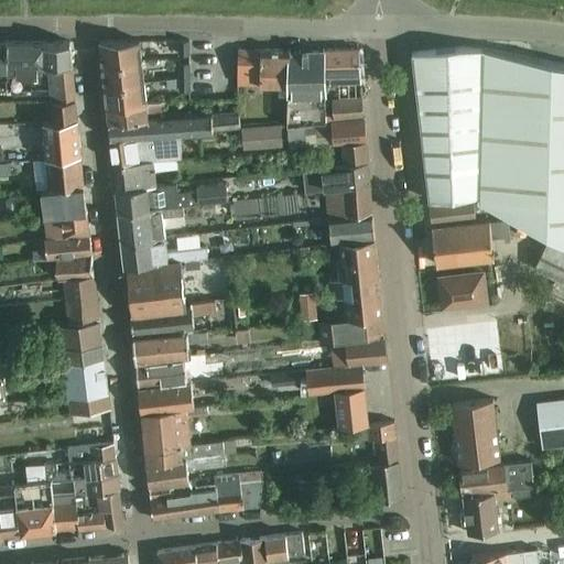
[(101,64),(141,61),(139,42),(99,42),(101,64)]
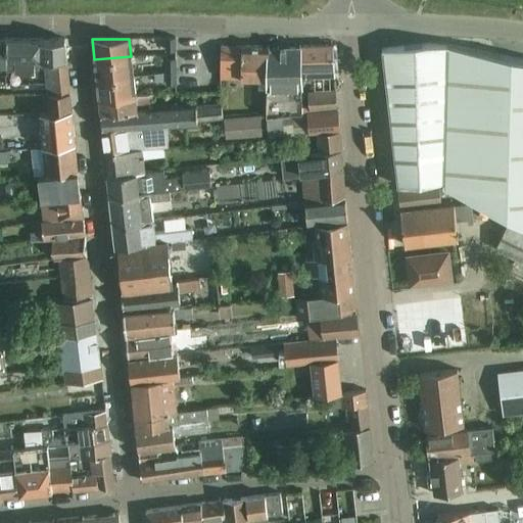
[(176,52),(176,39),(167,39),(167,52),(176,52)]
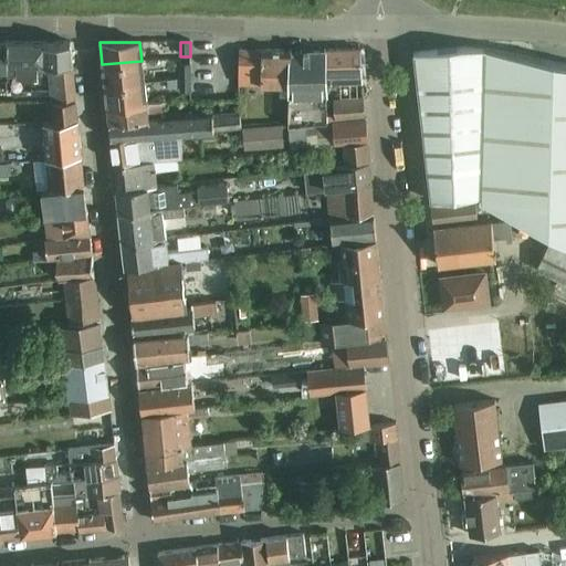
[(73,81),(71,63),(69,43),(7,43),(7,69),(7,75),(40,75),(40,72),(48,72),(49,82),(73,81)]
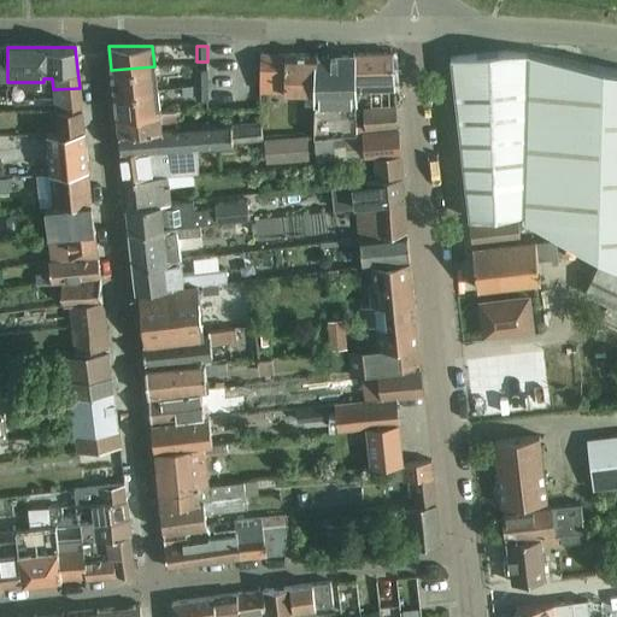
[(450,58),(460,154),(512,148),(503,52),(450,58)]
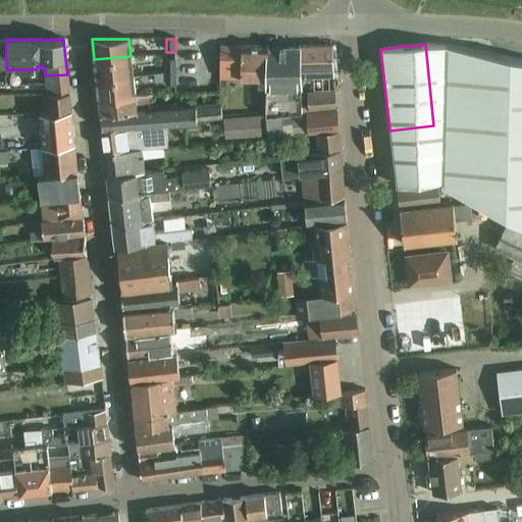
[(521,60),(446,45),(425,44),(433,125),(389,131),(397,186),(442,181),(442,186),(521,224),(521,60)]
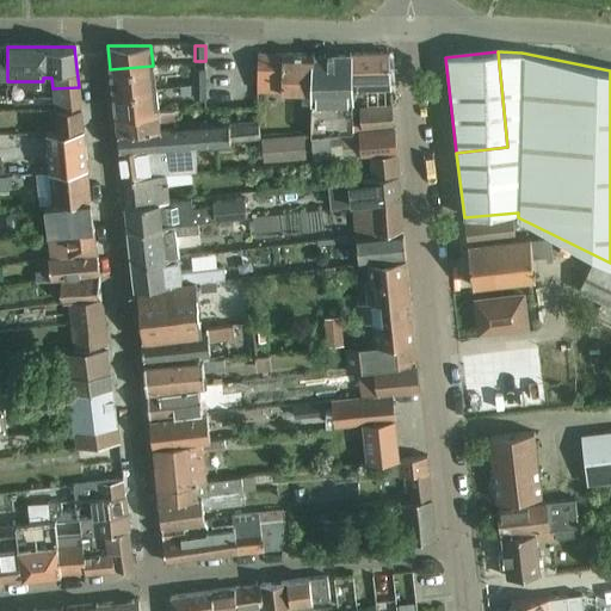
[(312,105),(313,55),(258,54),(258,91),(302,92),(302,105),(312,105)]
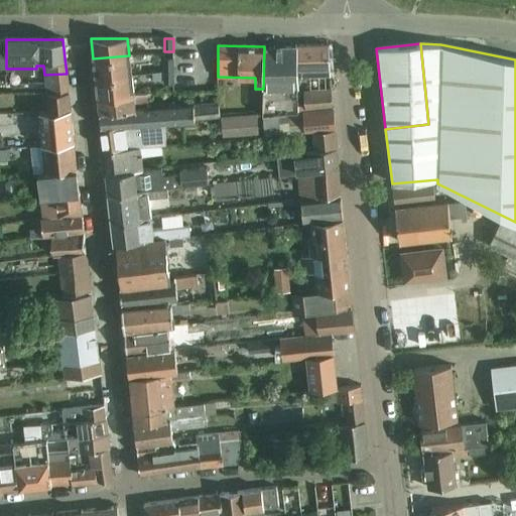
[(296,69),(329,68),(327,45),(296,46),(296,69)]
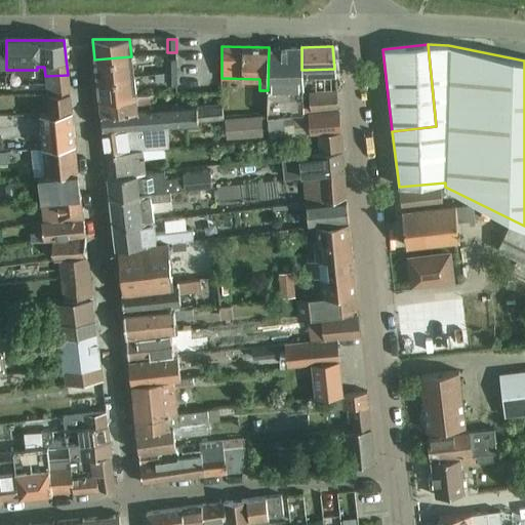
[(304,113),(301,70),(301,47),(269,47),(268,90),(268,116),(304,113)]
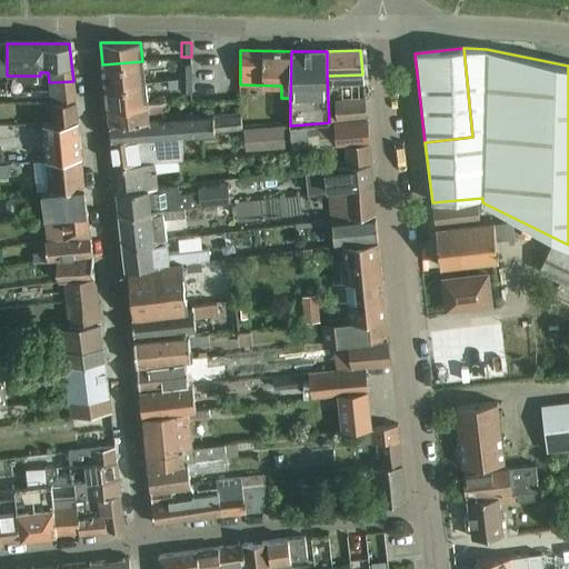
[(105,85),(145,81),(142,61),(102,65),(105,85)]
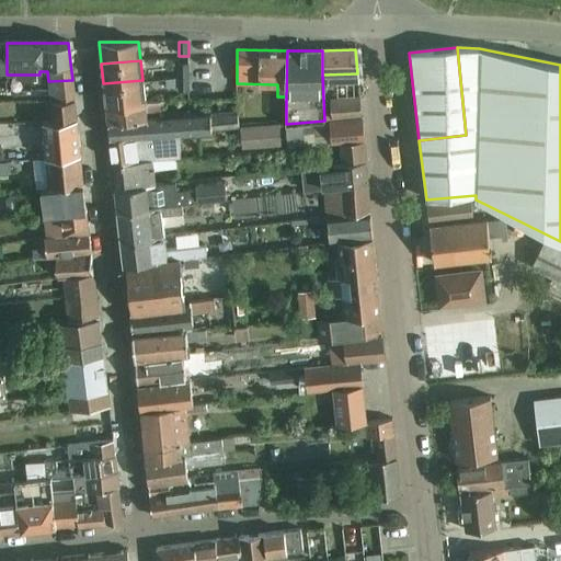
[(190,92),(189,65),(179,65),(180,92),(190,92)]
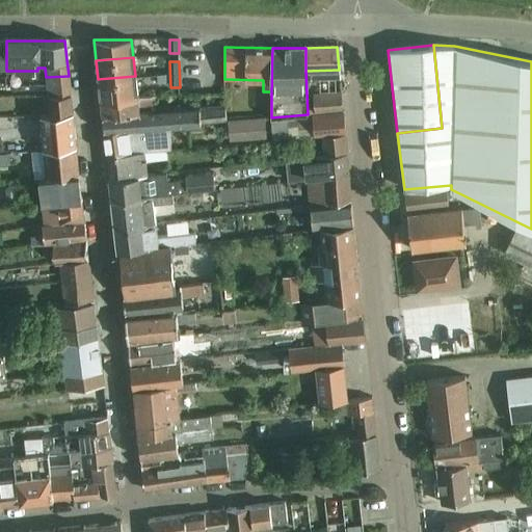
[(69,76),(46,77),(47,89),(48,96),(70,94),(69,76)]
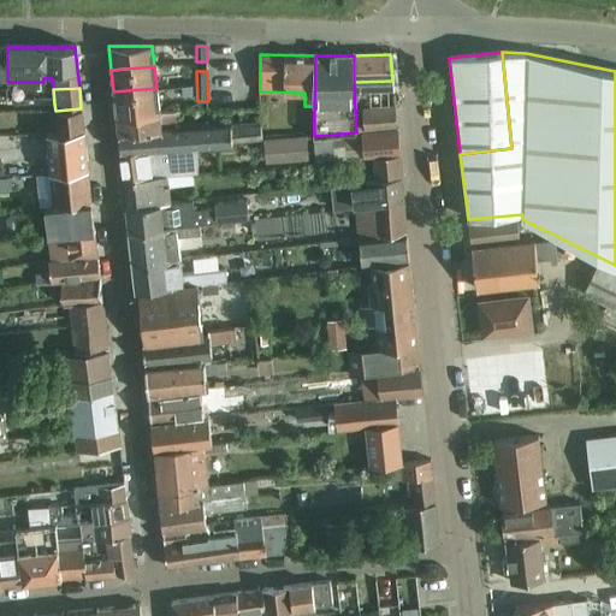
[(116,116),(160,114),(157,88),(113,92),(116,116)]
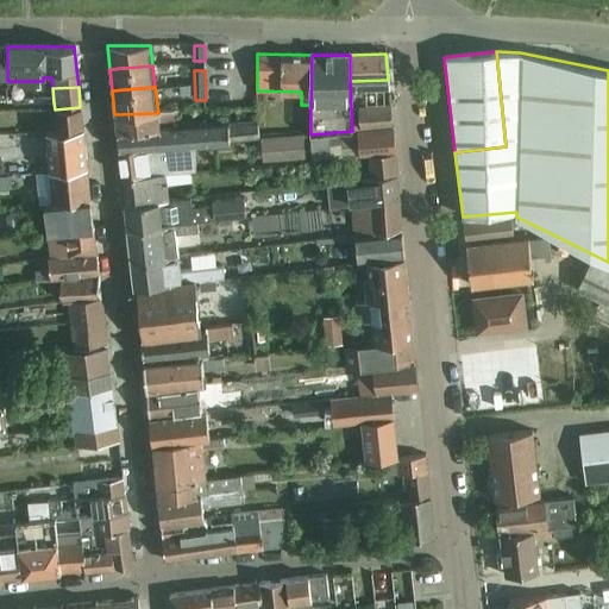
[(390,105),(358,107),(360,130),(393,127),(390,105)]
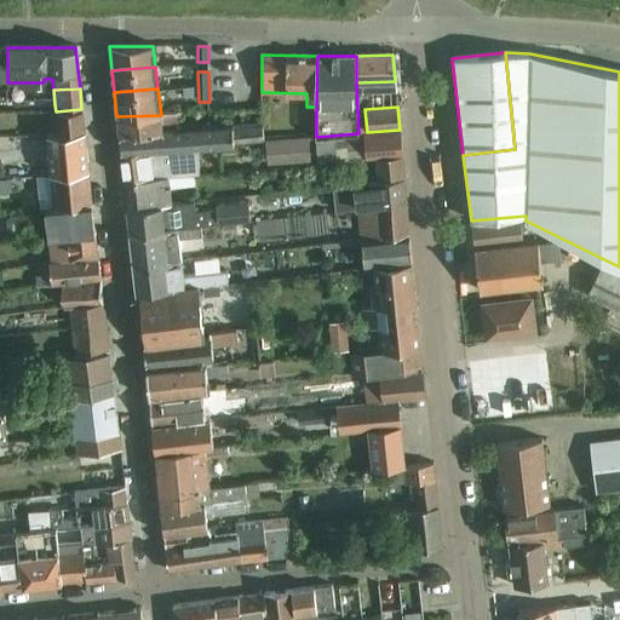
[(57,137),(84,133),(81,109),(56,112),(57,137)]
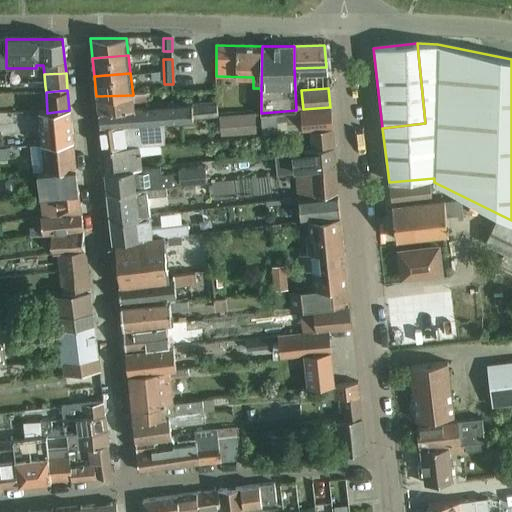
[(98,112),(134,109),(133,102),(145,101),(145,97),(149,97),(149,94),(133,95),(96,96),(98,112)]
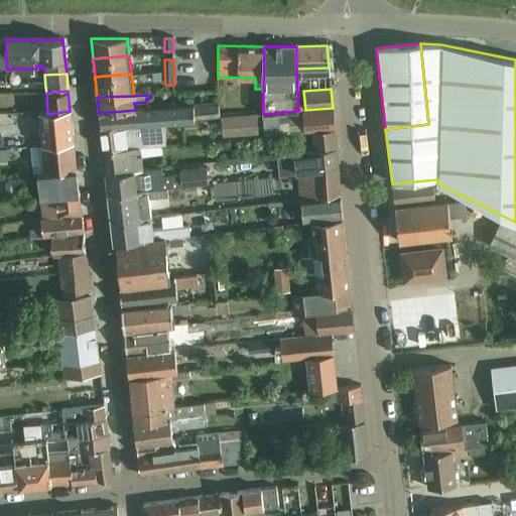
[(195,120),(208,119),(219,118),(217,103),(194,106),(195,120)]
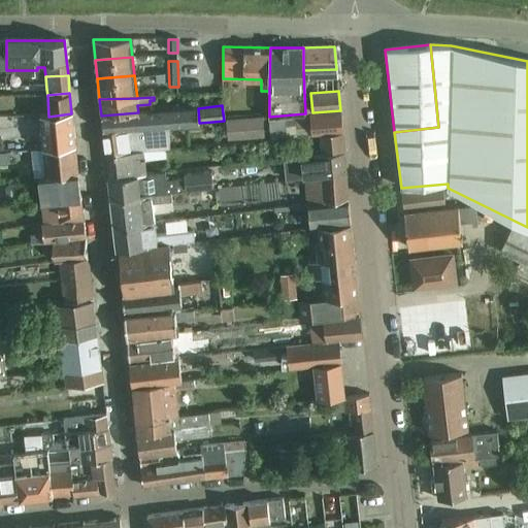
[(199,124),(199,123),(198,108),(138,112),(101,116),(103,130),(138,128),(167,126),(199,124)]
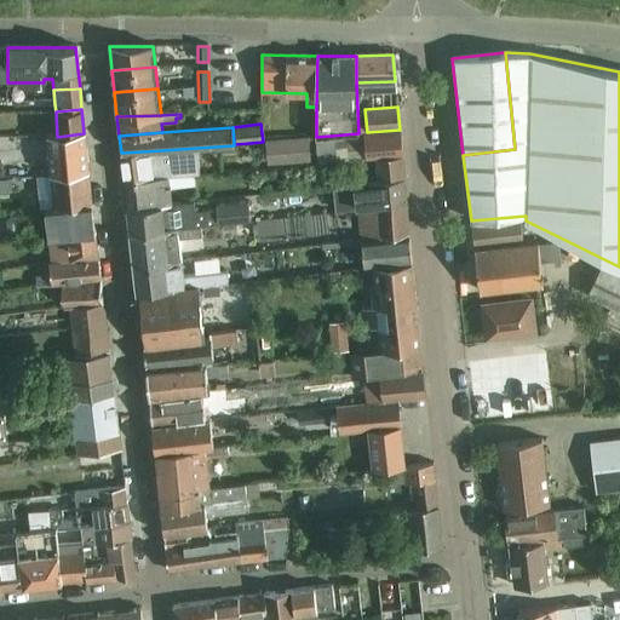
[(402,156),(400,132),(366,136),(368,160),(375,159),(402,156)]
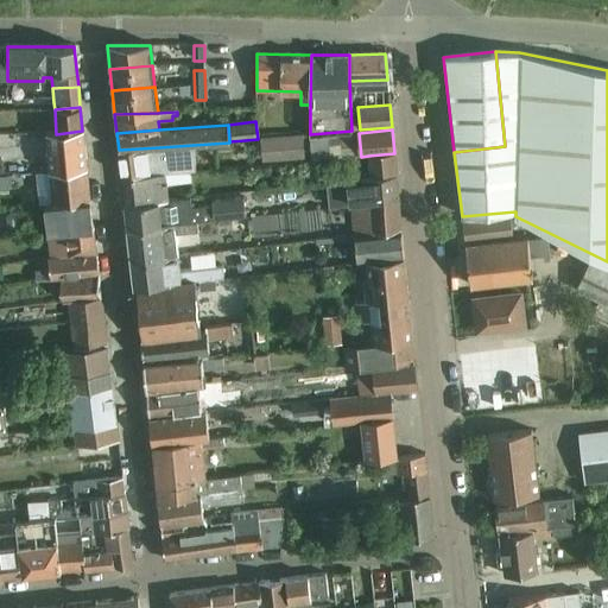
[(56,132),(45,133),(49,172),(86,169),(82,131),(56,134),(56,132)]
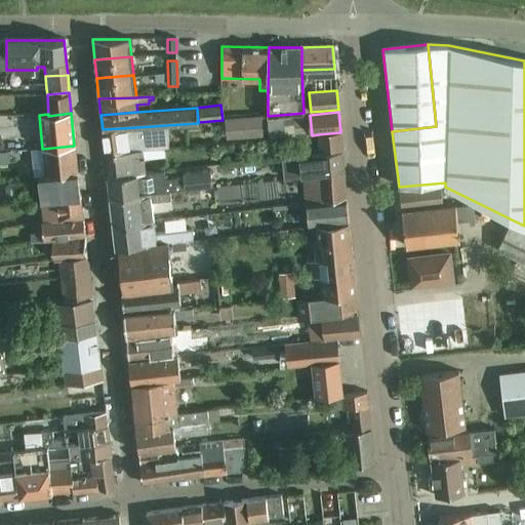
[(226,138),(263,136),(261,116),(225,119),(226,138)]
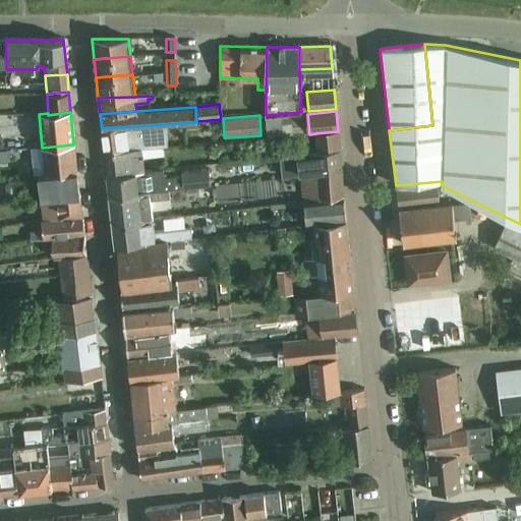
[(280,116),(265,117),(267,133),(281,132),(280,116)]
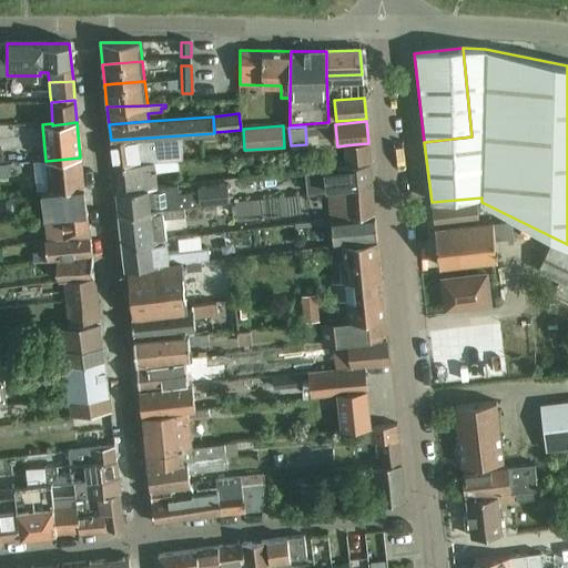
[(176,162),(176,160),(182,160),(180,135),(149,138),(111,140),(114,166),(152,163),(152,164),(176,162)]
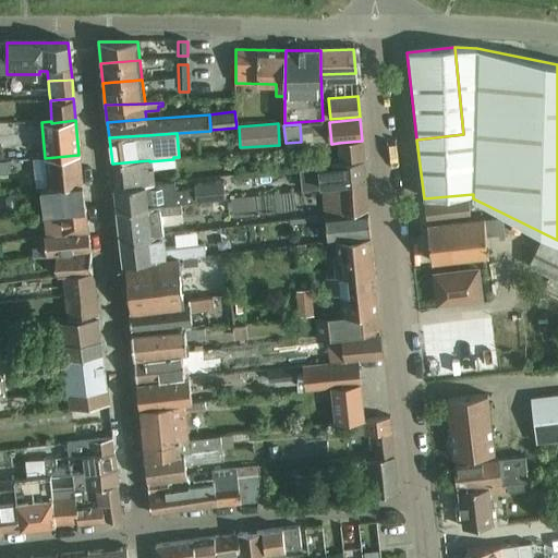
[(340,164),(364,161),(362,141),(338,143),(340,164)]
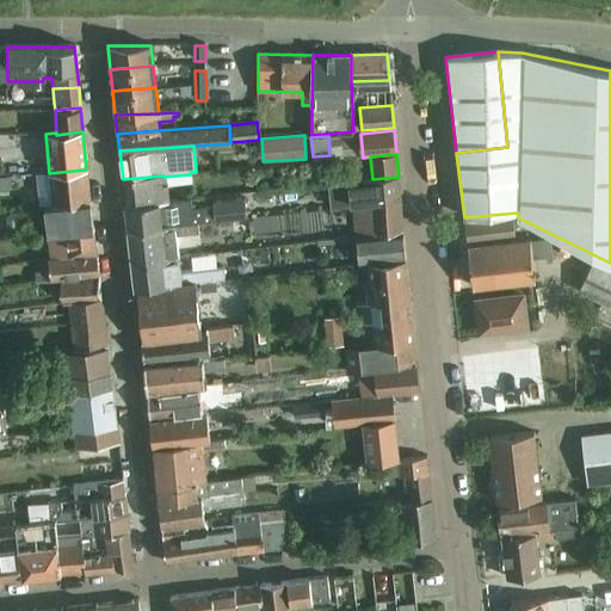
[(53,205),(90,202),(86,170),(49,173),(53,205)]
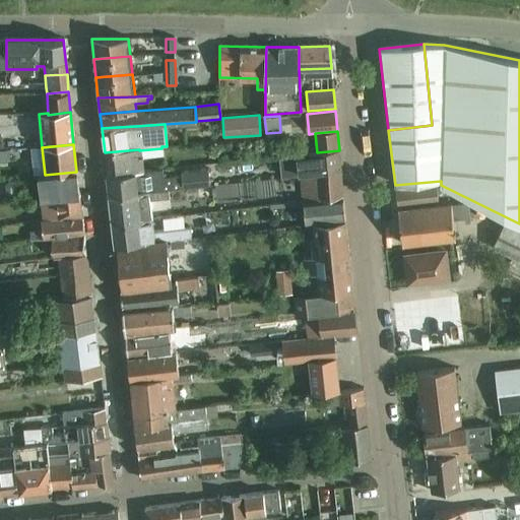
[(107,175),(144,172),(142,156),(163,155),(161,148),(139,150),(139,149),(105,152),(107,175)]
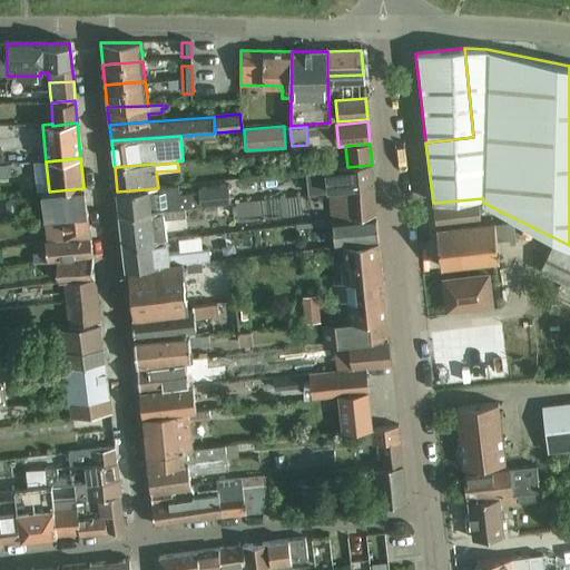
[(0,165),(0,176),(10,176),(9,165),(0,165)]
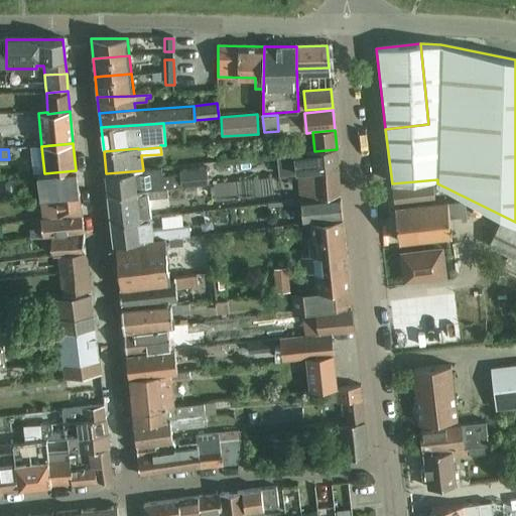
[(339,170),(339,164),(337,149),(314,151),(307,152),(309,174),(339,170)]
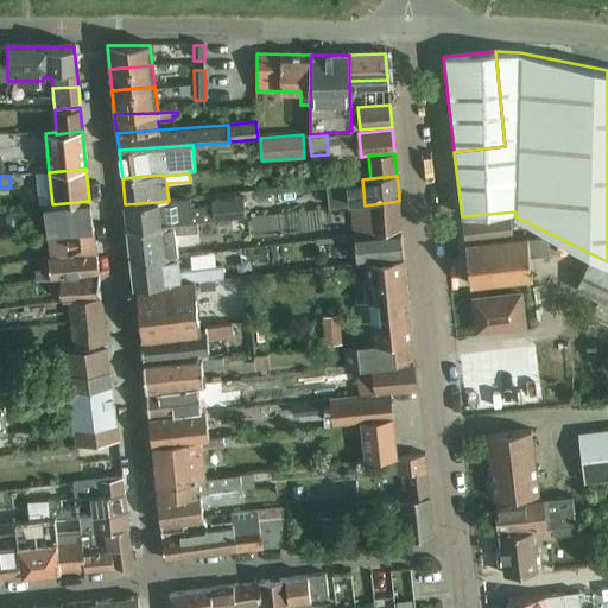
[(124,204),(127,229),(127,228),(196,222),(196,220),(244,215),(242,198),(211,201),(211,204),(190,207),(190,198),(125,204),(124,204)]
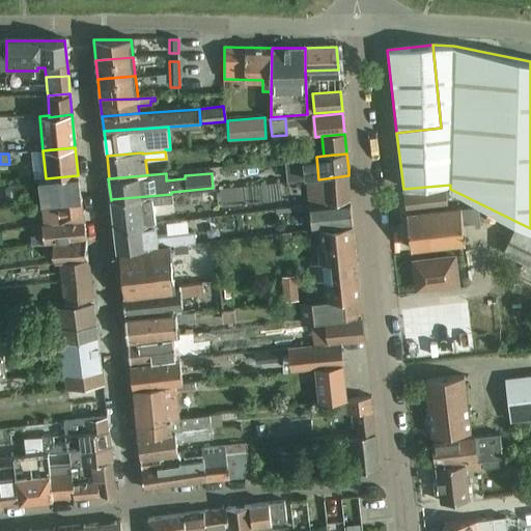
[(48,202),(81,199),(80,187),(78,175),(46,178),(38,179),(40,203),(48,202)]
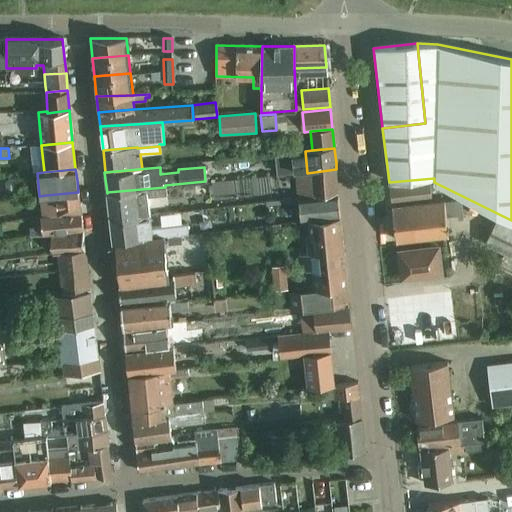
[(337,193),(336,169),(307,173),(296,174),(298,198),(337,193)]
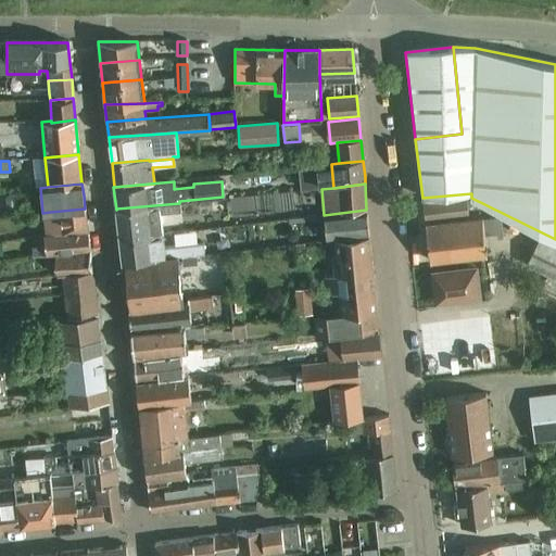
[(422,202),(425,220),(468,215),(467,197),(422,202)]
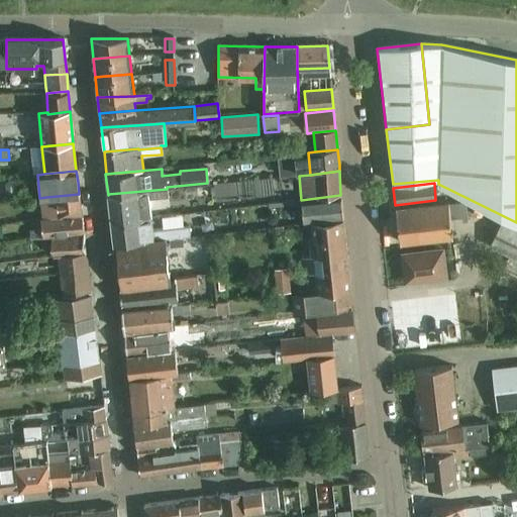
[(111,222),(150,217),(168,215),(167,205),(149,207),(148,199),(168,197),(167,189),(108,194),(111,222)]
